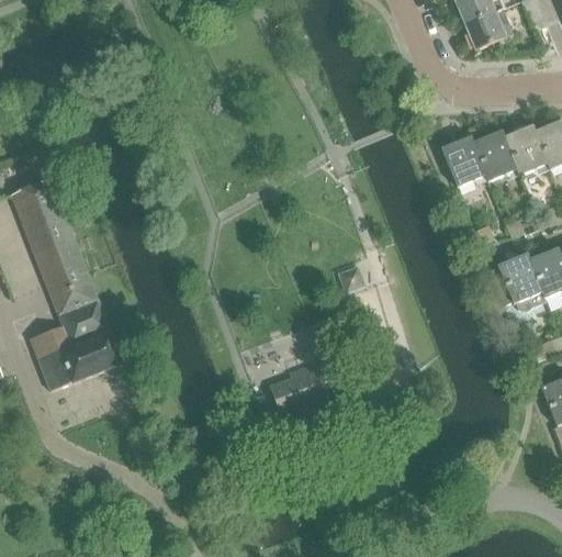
[(491,0),(449,0),(457,17),(460,15),(463,23),(502,7),(498,0),(491,0)]
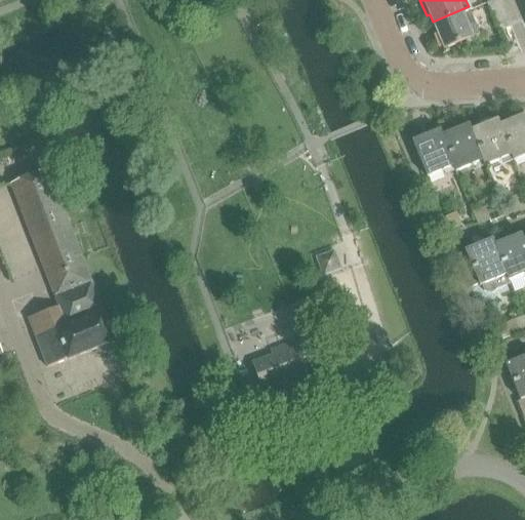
[(478,31),(469,6),(433,22),(443,45),(478,31)]
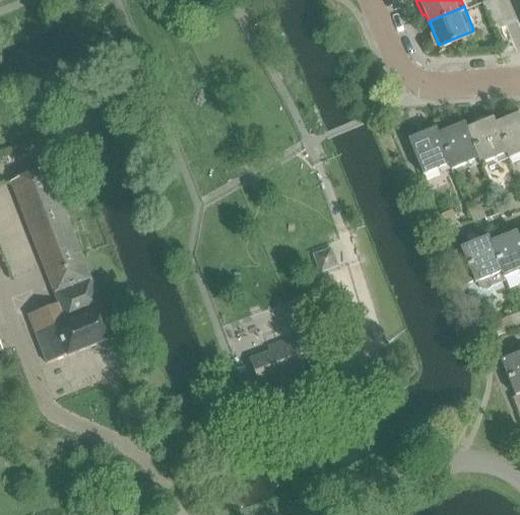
[(519,109),(495,120),(494,121),(506,150),(509,156),(519,151),(519,109)]
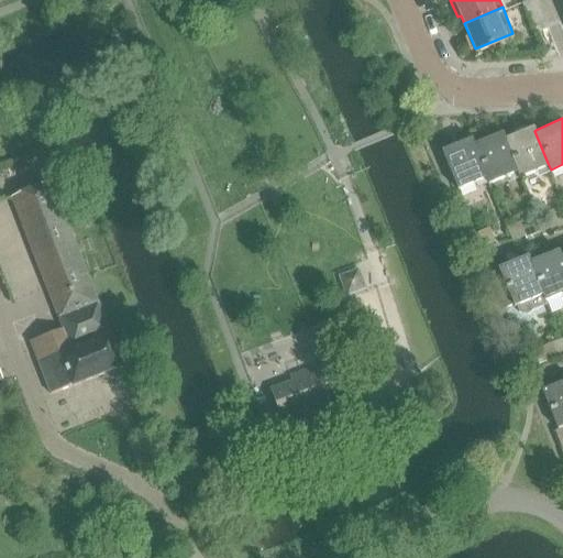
[(532,123),(504,135),(504,137),(517,168),(519,175),(548,163),(534,131),(536,130),(532,123)]
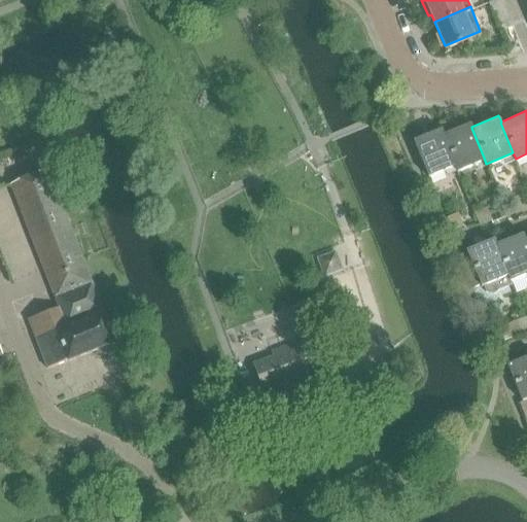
[(469,122),(443,133),(455,162),(458,168),(484,158),(471,128),(471,127),(469,122)]
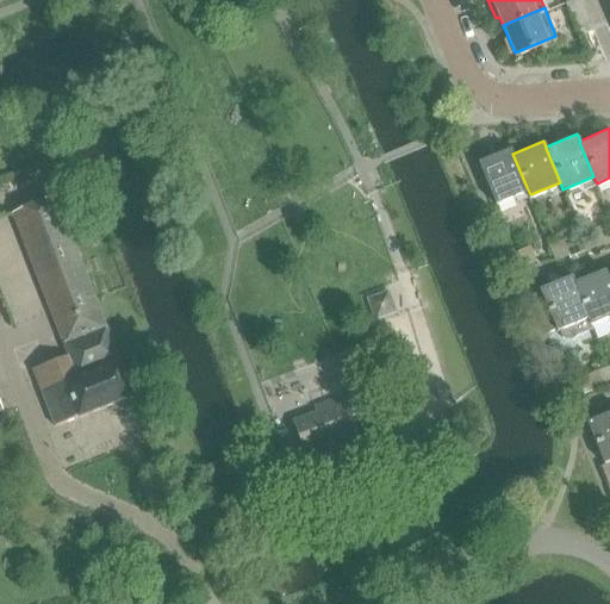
[(496,201),(527,187),(512,154),(509,145),(478,160),(496,201)]
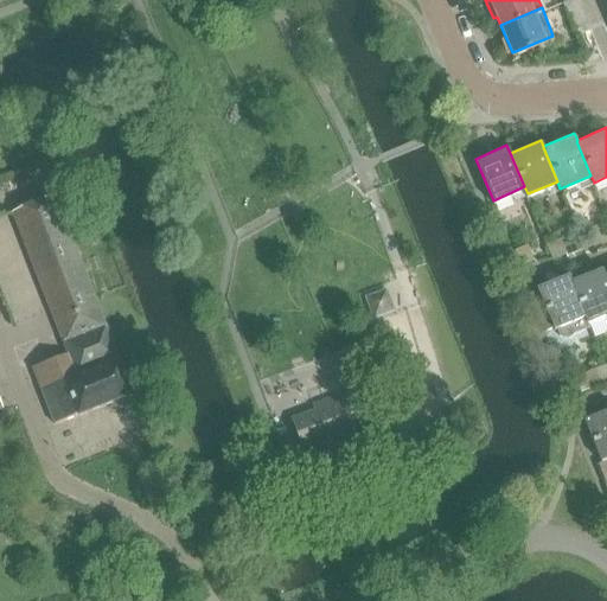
[(72,414),(133,390),(55,191),(11,209),(66,350),(31,364),(53,420),(72,413),(72,414)]
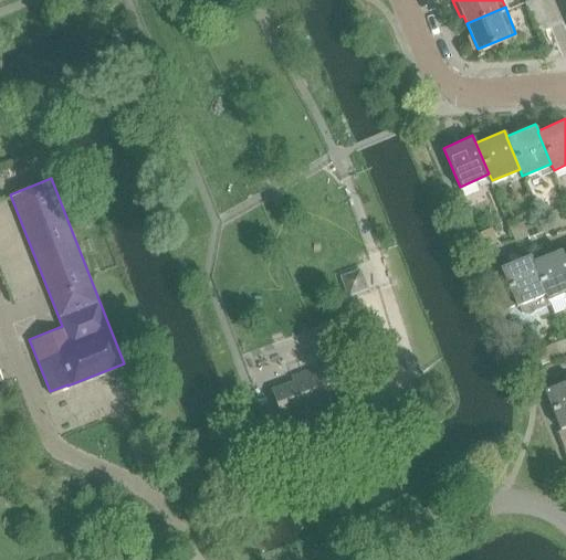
[(546,231),(559,225),(565,222),(565,212),(563,204),(553,209),(554,212),(541,217),(546,231)]
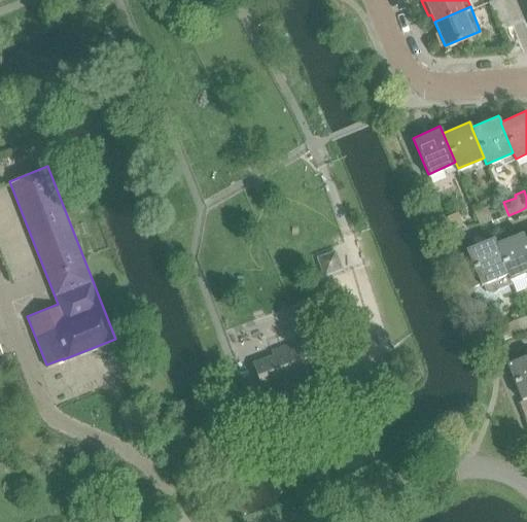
[(487,203),(475,208),(481,221),(493,215),(487,203)]
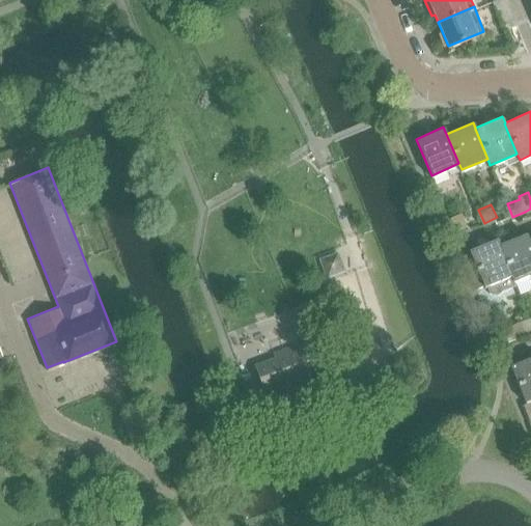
[(463,210),(450,215),(455,227),(468,222),(463,210)]
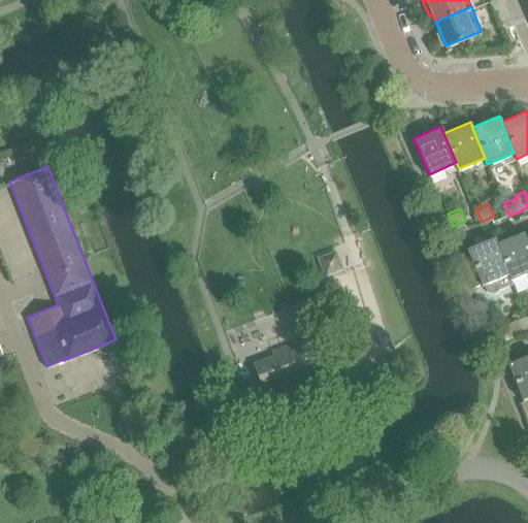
[(523,231),(496,242),(512,279),(527,271),(527,243),(525,237),(523,231)]
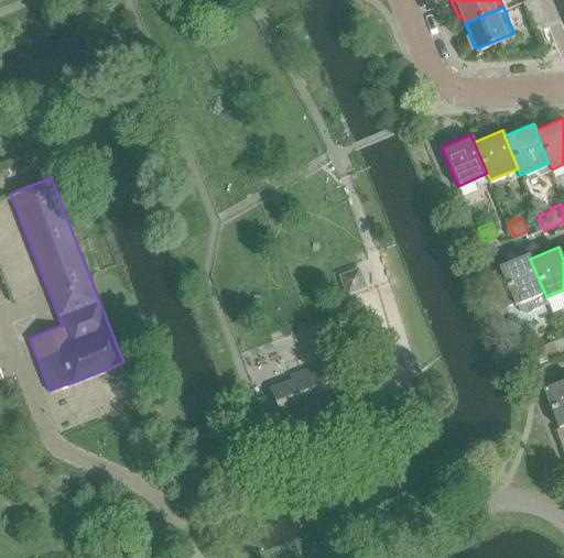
[(546,297),(530,259),(528,252),(499,264),(500,265),(491,269),(507,304),(514,301),(516,303),(518,302),(521,308),(523,310),(529,310),(533,306),(548,301),(546,298),(546,297)]
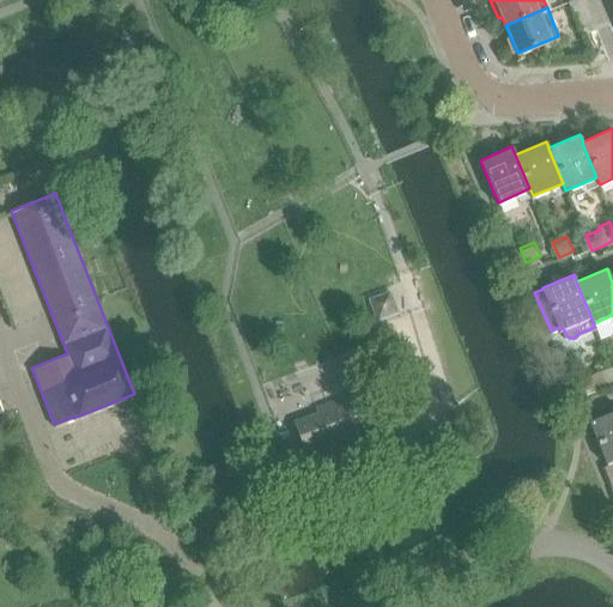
[(390,289),(369,296),(377,317),(399,309),(390,289)]
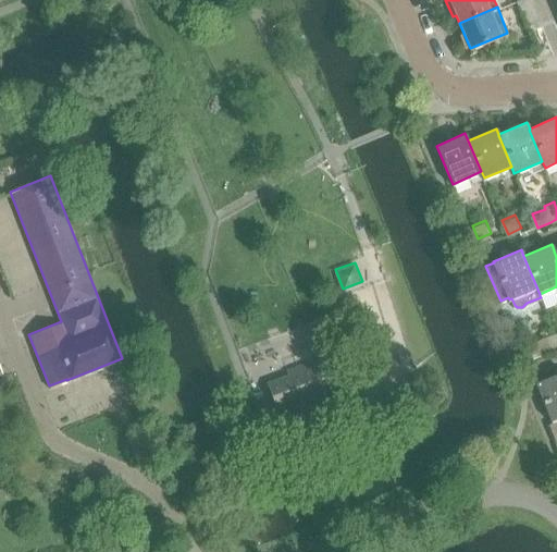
[(343,332),(335,335),(339,348),(348,345),(343,332)]
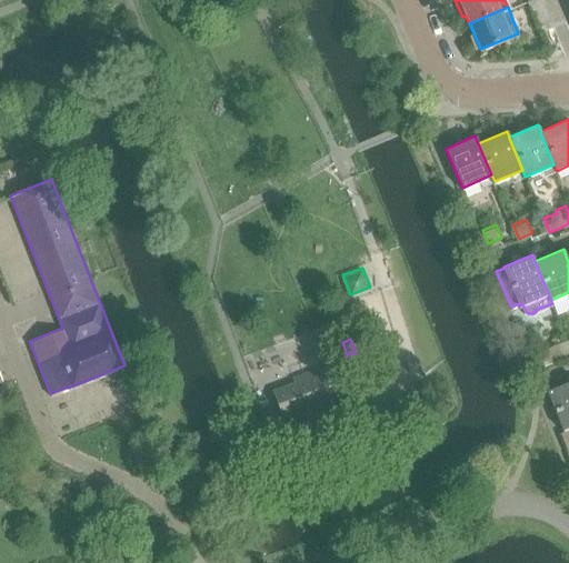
[(346,358),(345,358),(348,369),(356,367),(351,355),(346,358)]
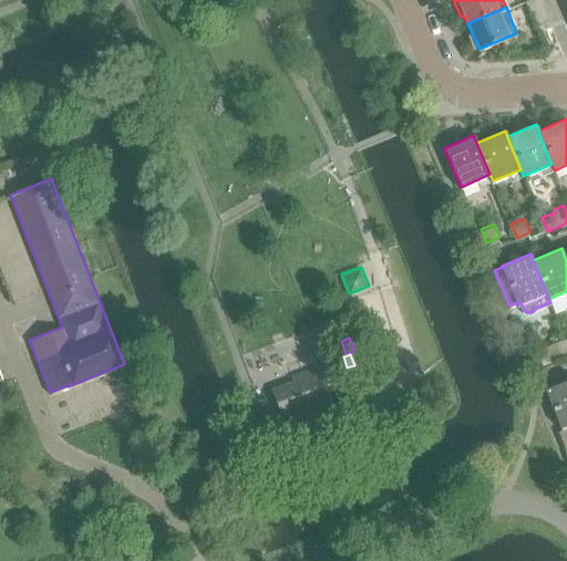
[(284,415),(337,395),(323,362),(292,374),(295,380),(284,383),(287,392),(277,396),(284,415)]
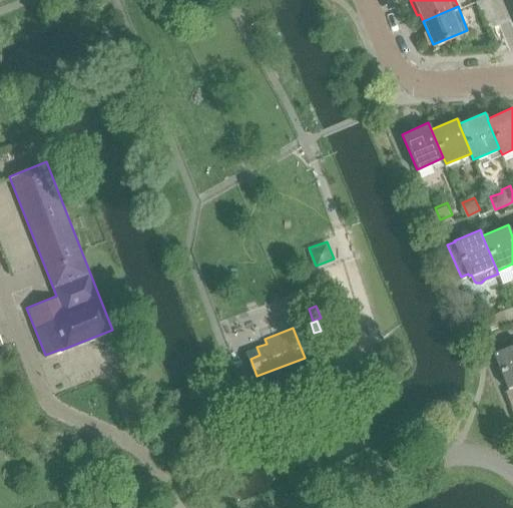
[(508,387),(512,385),(512,344),(494,352),(508,387)]
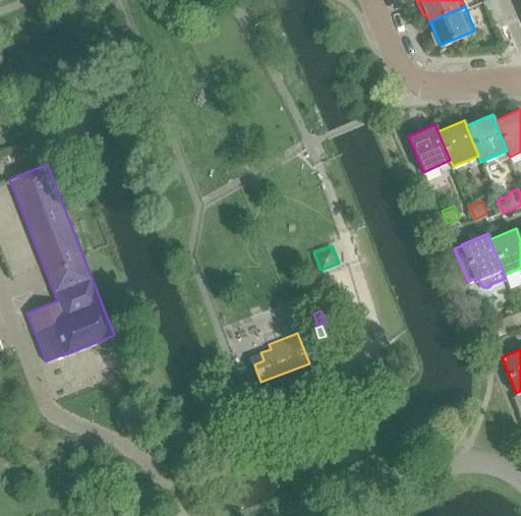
[(242,376),(225,383),(231,401),(249,395),(242,376)]
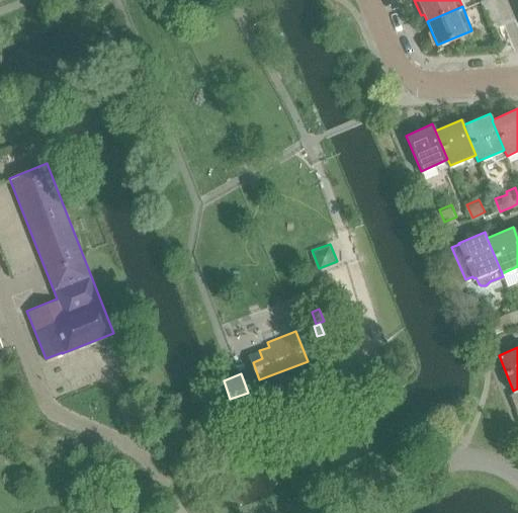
[(241,405),(235,407),(238,416),(244,414),(241,405)]
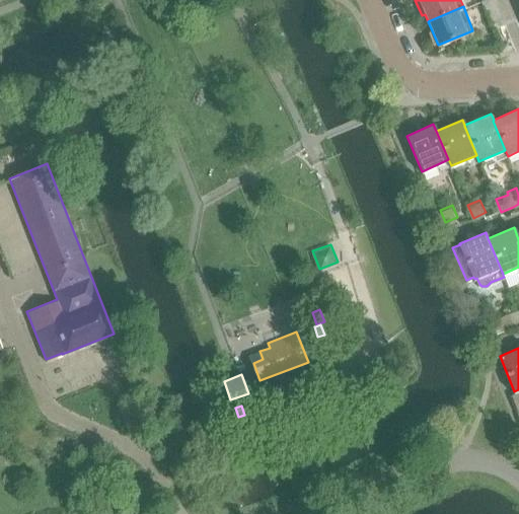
[(305,407),(292,414),(296,421),(308,415),(305,407)]
